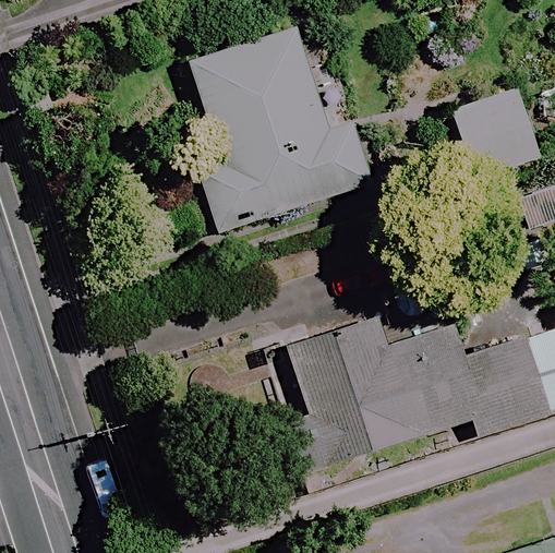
[(329,128),(296,26),(189,61),(220,157),(195,166),(217,232),(372,181),(352,121),(329,128)]
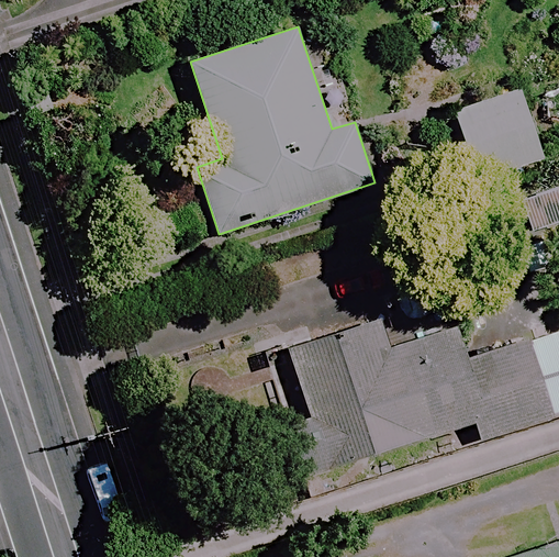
[(545,156),(522,88),(455,111),(478,178),(545,156)]
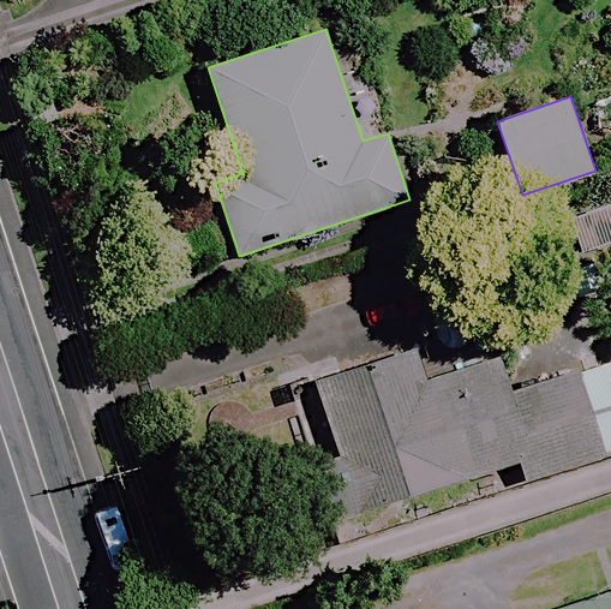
[(610,202),(571,214),(582,251),(610,242),(610,202)]
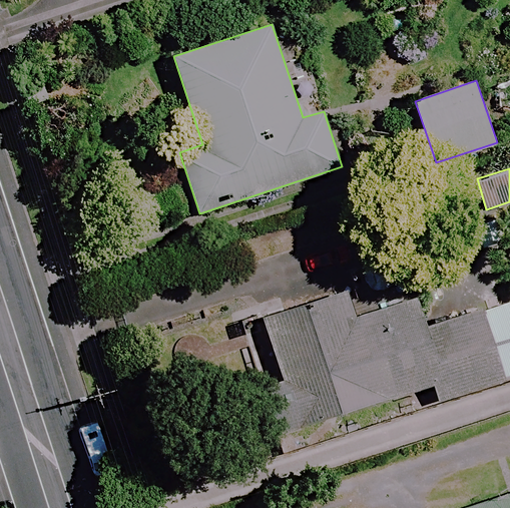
[(432,385),(416,331),(386,340),(378,312),(356,318),(348,291),(263,317),(282,379),(250,389),(265,437),(432,385)]
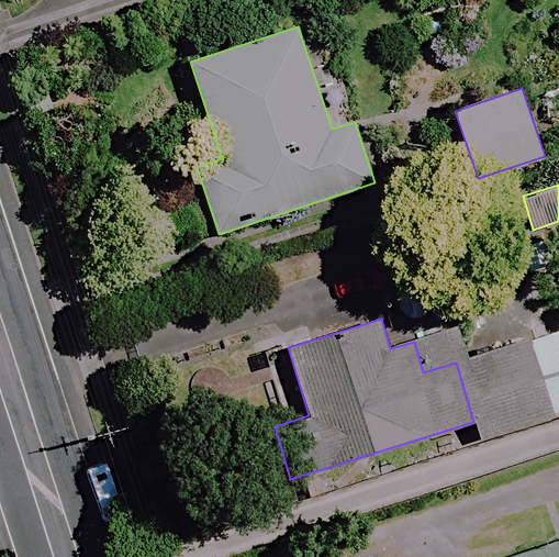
[(558,330),(456,363),(473,422),(478,436),(558,411),(558,330)]
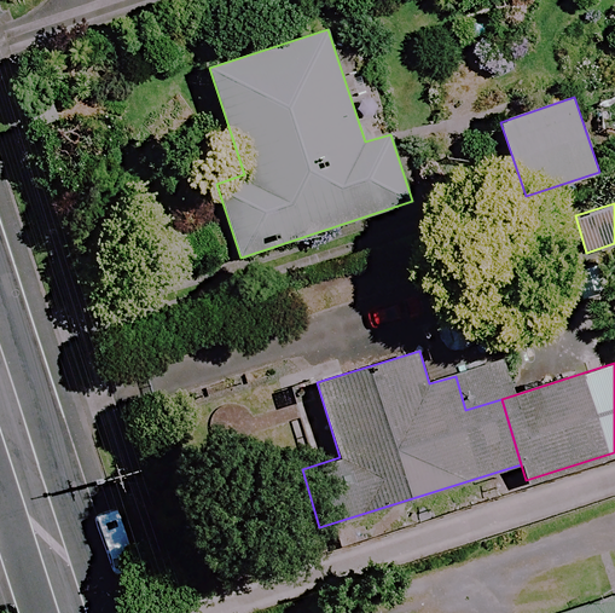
[(614,596),(564,612),(614,612),(614,596)]
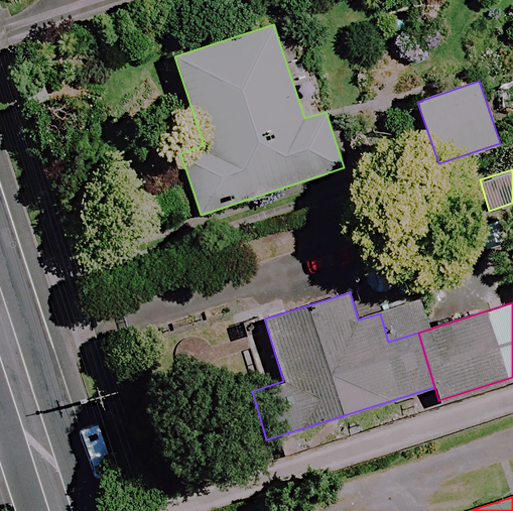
All buildings are outlined.
